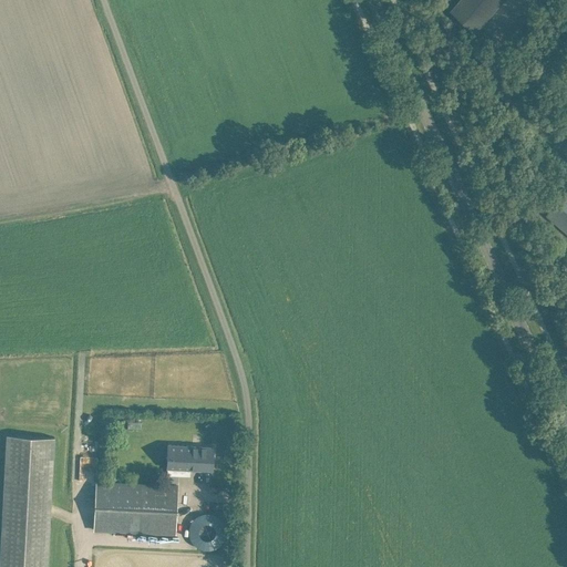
[(461,0),(452,10),(477,31),(503,0),(461,0)]
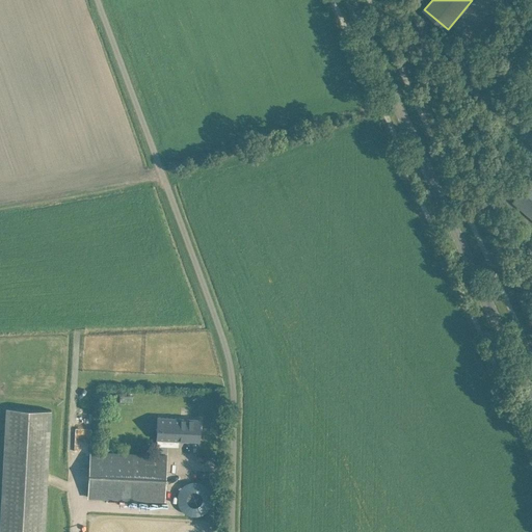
[(531,180),(514,201),(531,215),(531,180)]
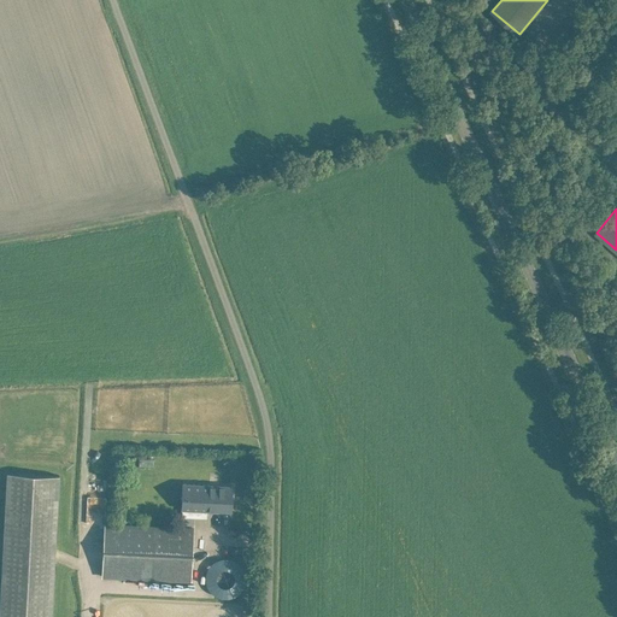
[(52,616),(59,476),(7,474),(0,605),(0,616),(52,616)]
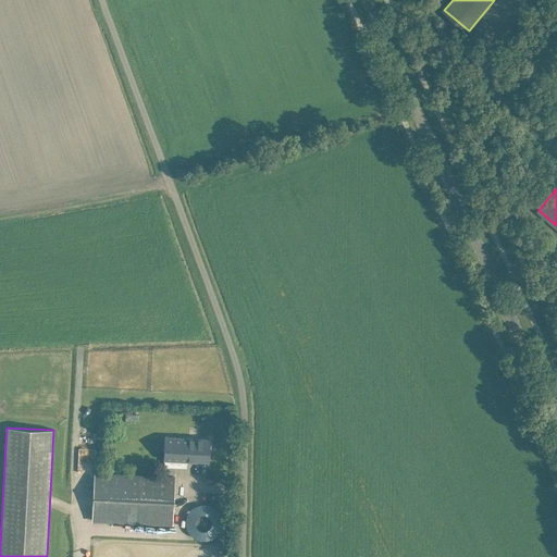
[(163,459),(197,460),(208,461),(209,440),(164,437),(163,459)]
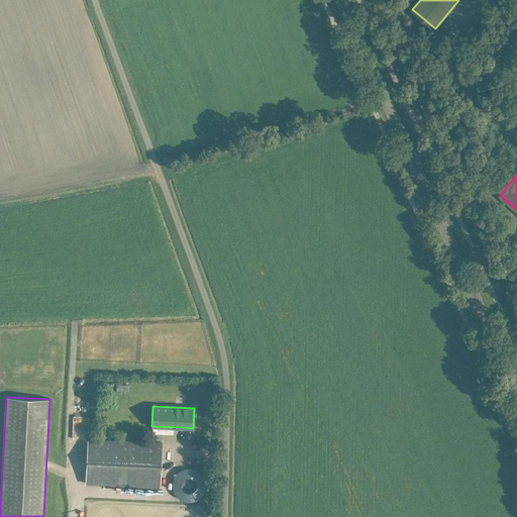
[(86,483),(149,486),(160,487),(163,442),(88,439),(86,483)]
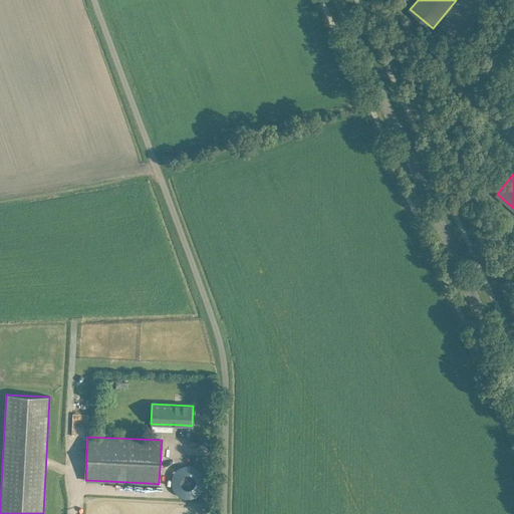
[(188,480),(197,486),(203,477),(194,471),(188,480)]
